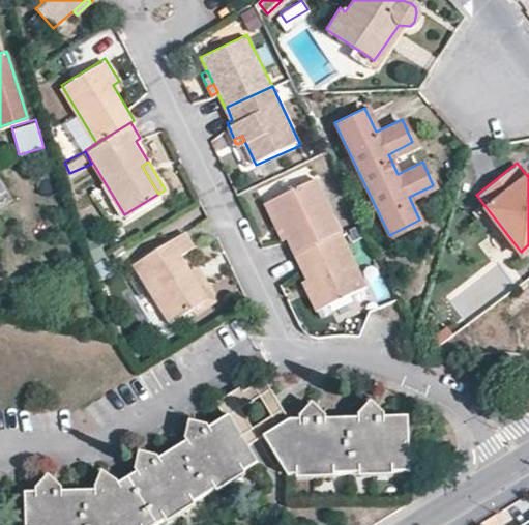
[(286,237),(293,254),(340,231),(315,178),(268,200),(286,237)]
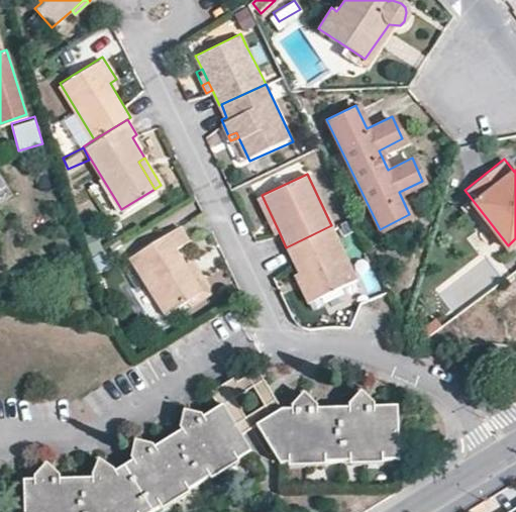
[(279,231),(262,195),(255,197),(273,234),(279,231)]
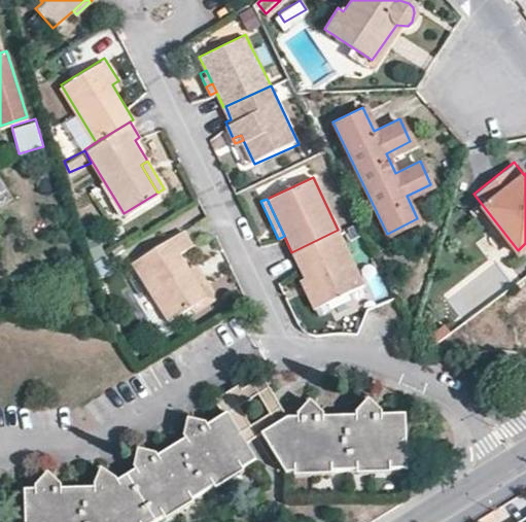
[(205,296),(187,267),(178,250),(190,243),(181,230),(133,261),(167,318),(191,304),(205,296)]
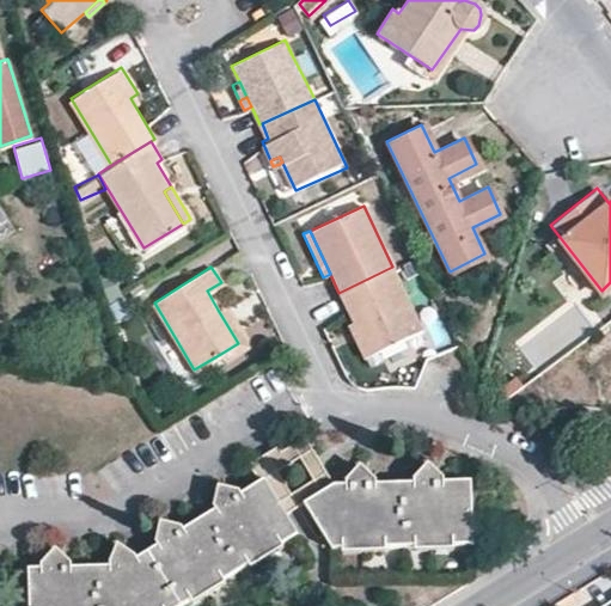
[(392,267),(338,293),(350,320),(358,336),(352,338),(361,357),(422,329),(392,267)]
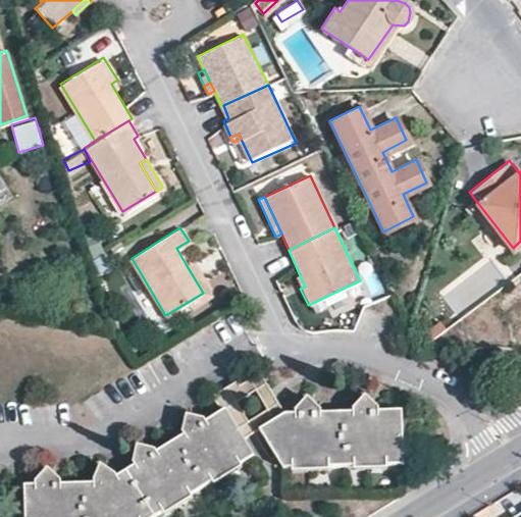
[(192,260),(186,264),(203,293),(190,301),(194,307),(213,296),(192,260)]
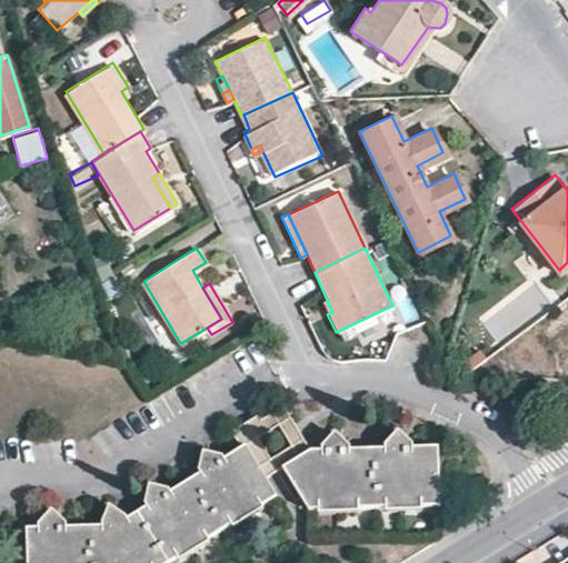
[(321,301),(327,314),(332,312),(326,298),(321,301)]
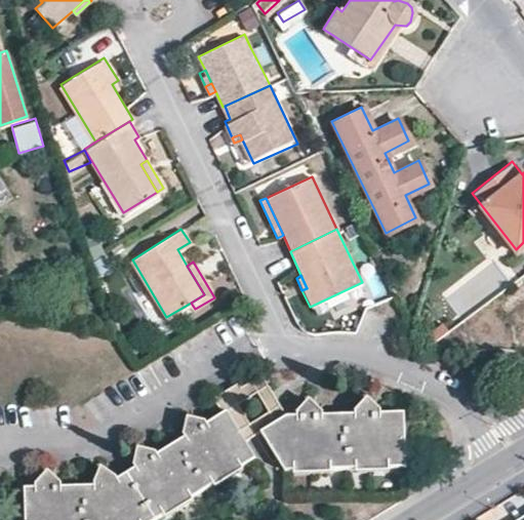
[(429,331),(434,338),(446,328),(441,321),(429,331)]
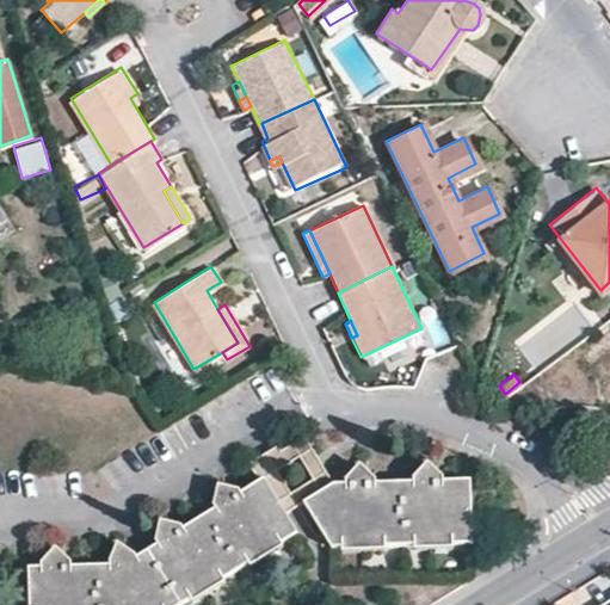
[(284,511),(303,499),(332,480),(303,434),(279,448),(277,443),(248,460),(258,477),(263,475),(284,511)]
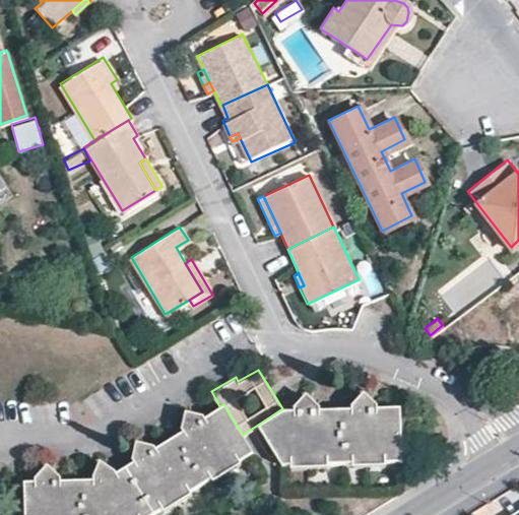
[(375,402),(363,391),(350,402),(350,407),(375,406),(375,402)]
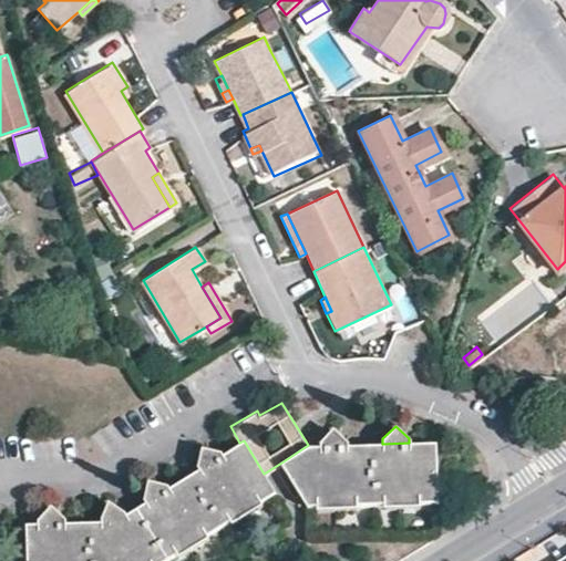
[(348,439),(333,427),(320,440),(320,445),(348,445),(348,439)]
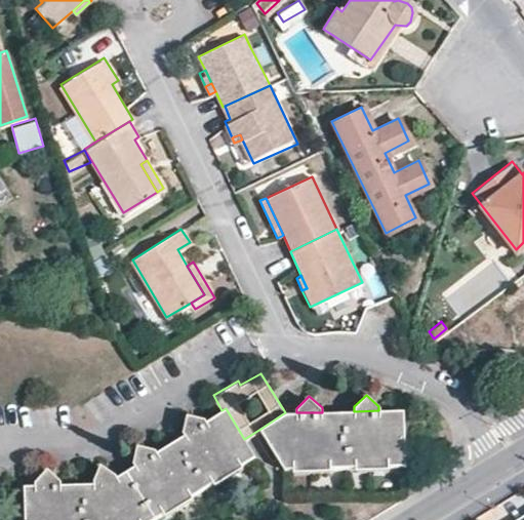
[(35,485),(23,486),(24,519),(136,519),(139,518),(140,519),(147,519),(162,510),(159,506),(188,488),(191,493),(212,480),(209,475),(237,457),(240,464),(254,454),(244,439),(226,408),(222,410),(206,420),(185,434),(155,451),(135,465),(117,476),(107,482),(93,482),(61,484),(35,485)]
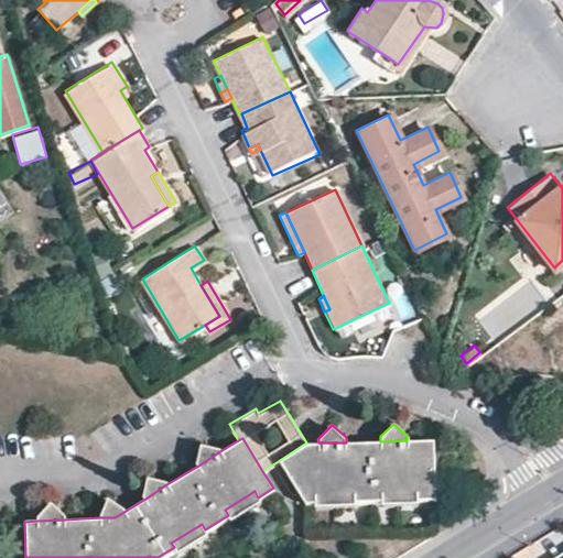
[(306,442),(280,460),(305,503),(316,502),(316,495),(354,494),(354,500),(381,500),(381,493),(417,492),(418,499),(434,498),(433,440),(407,440),(380,441),(346,442),(318,442),(306,442)]
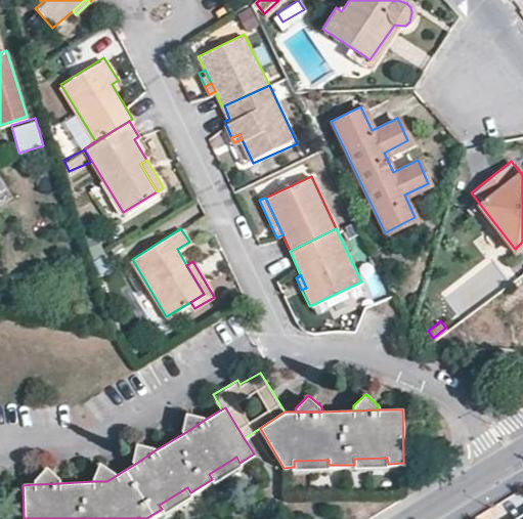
[(204,416),(186,413),(182,429),(184,433),(206,419),(204,416)]
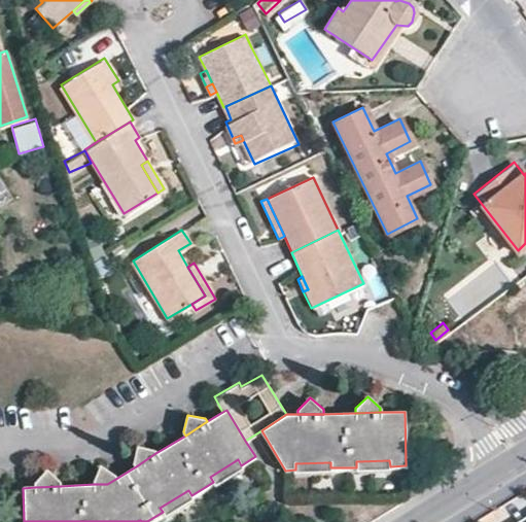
[(153,449),(138,445),(134,462),(136,466),(155,453),(153,449)]
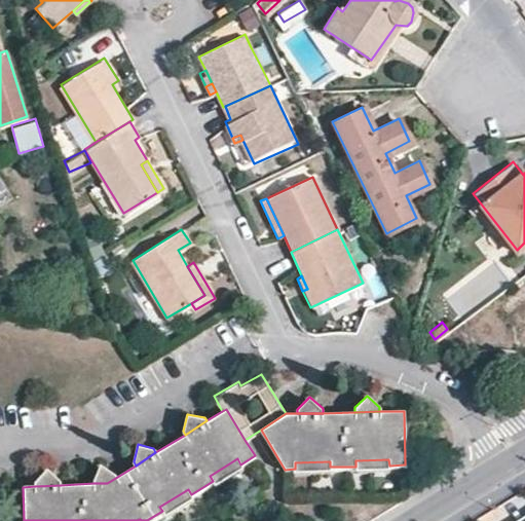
[(240,464),(237,458),(210,476),(213,481),(215,484),(242,468),(240,464)]
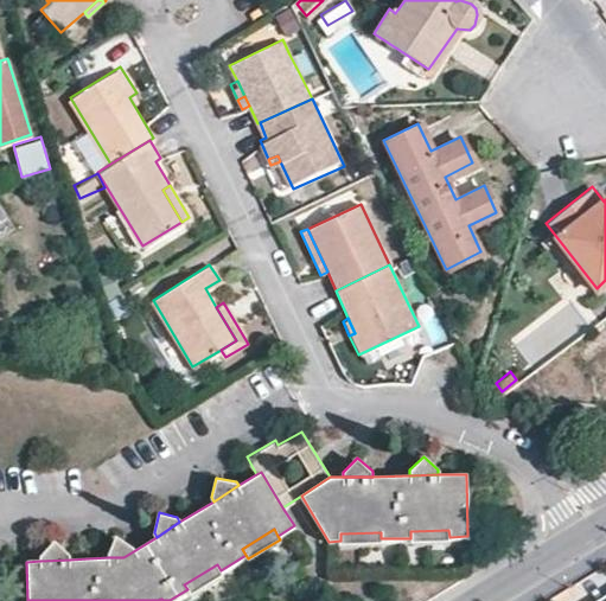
[(132,544),(115,535),(108,554),(108,557),(123,557),(135,550),(132,544)]
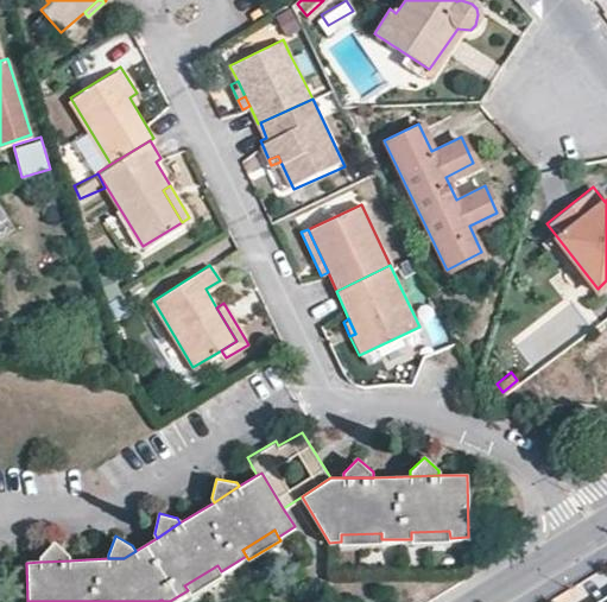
[(70,553),(55,539),(40,555),(40,562),(70,561),(70,553)]
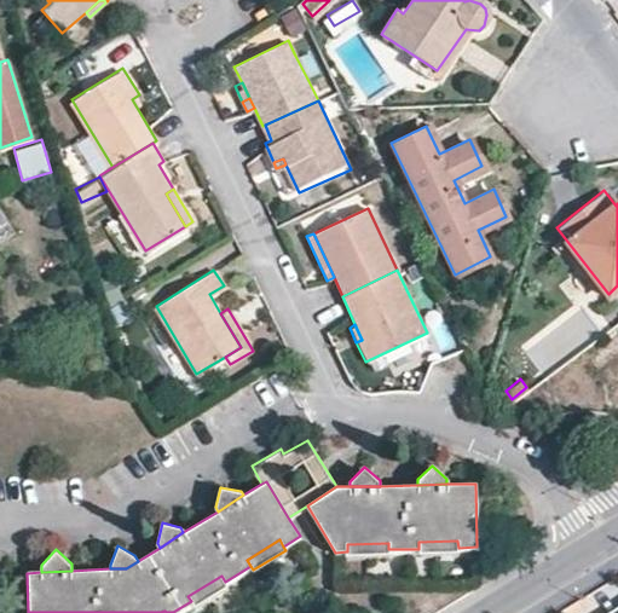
[(225,582),(221,576),(188,596),(191,601),(195,606),(227,585),(225,582)]
